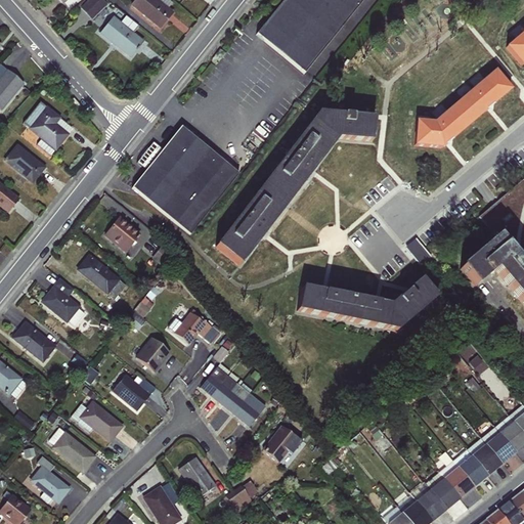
[(69,10),(80,0),(56,0),(61,5),(62,4),(69,10)]
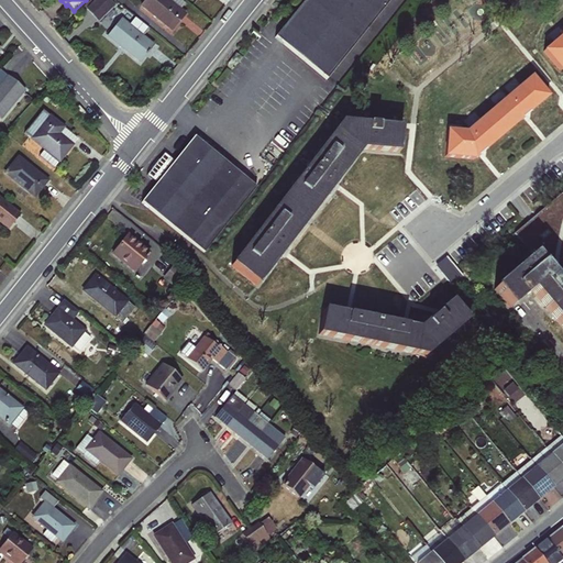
[(99,20),(117,3),(112,0),(95,0),(87,8),(99,20)]
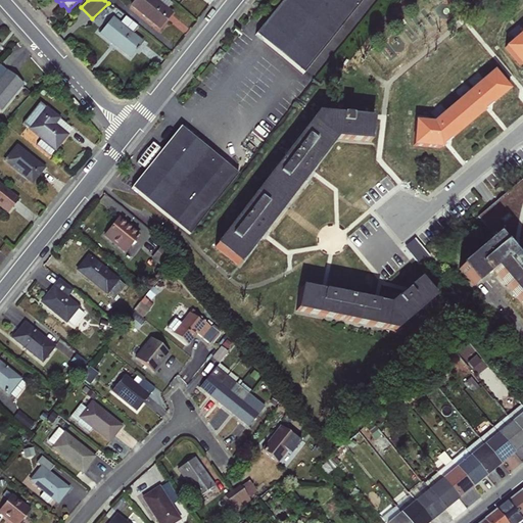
[(133,0),(129,6),(159,31),(174,13),(168,8),(172,3),(167,0),(133,0)]
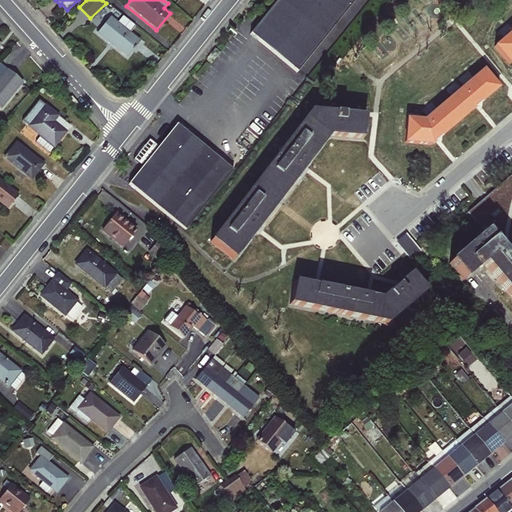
[(276,0),(249,34),(296,72),(354,0),(276,0)]
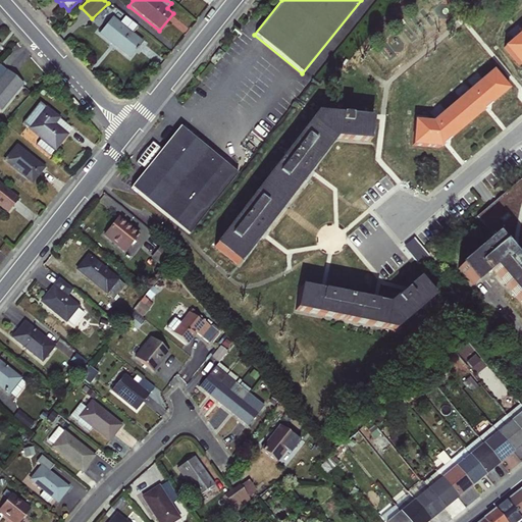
[(112,16),(98,34),(128,59),(143,42),(132,33),(137,27),(124,16),(119,22),(112,16)]
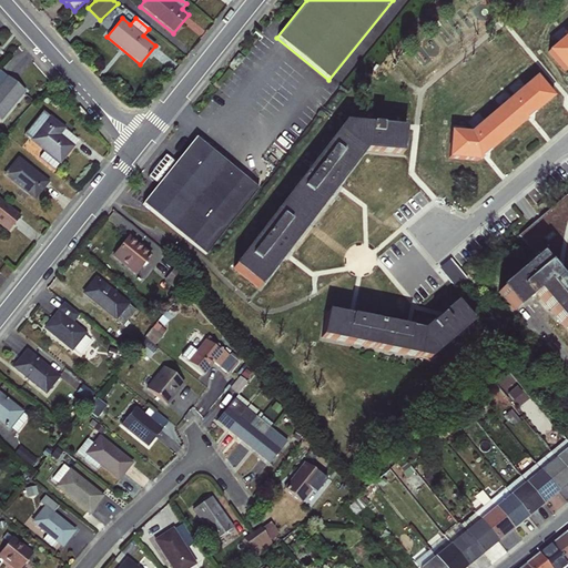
[(567,70),(567,34),(548,52),(566,72),(567,70)]
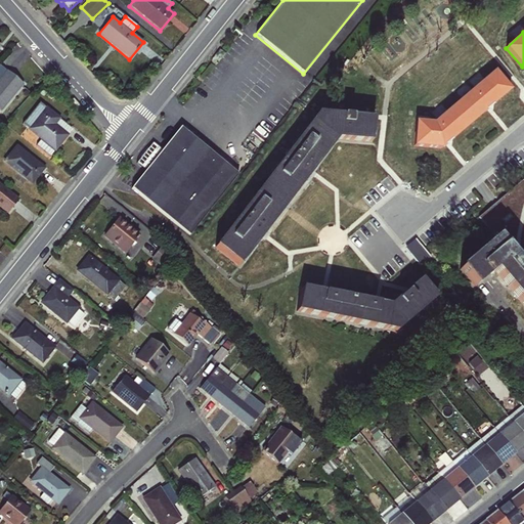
[(23,84),(6,71),(0,77),(0,112),(23,84)]
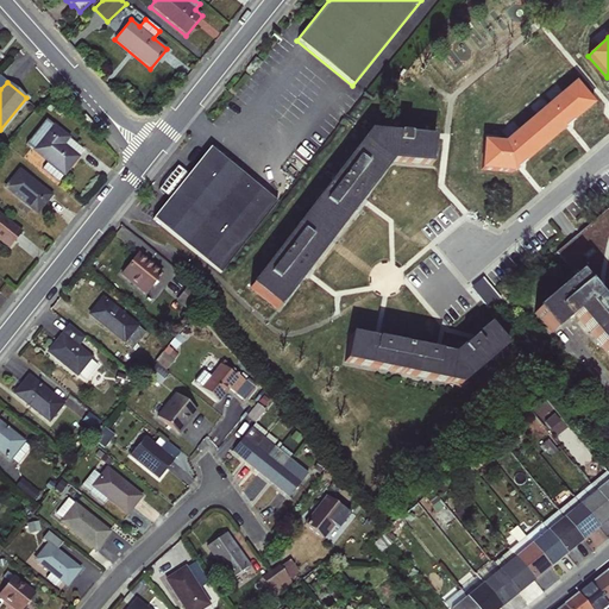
[(533,118),(552,139),(591,106),(573,83),(533,118)]
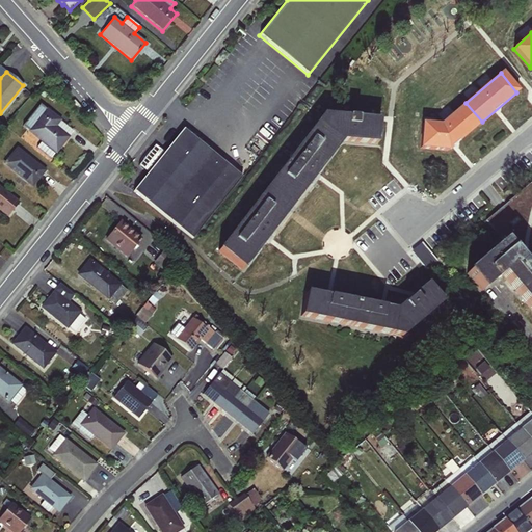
[(482,122),(466,103),(440,125),(422,124),(420,149),(447,152),(482,122)]
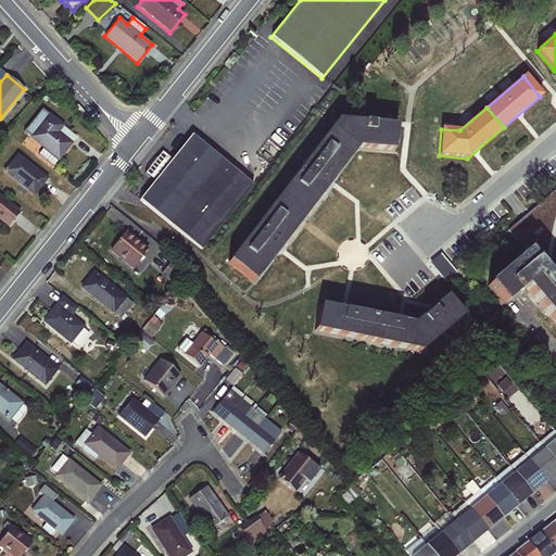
[(41,109),(23,133),(42,149),(38,154),(52,166),(64,154),(76,137),(41,109)]
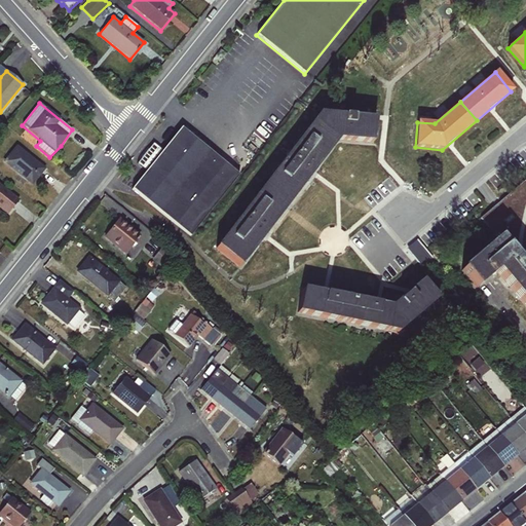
[(372,144),(375,119),(317,114),(300,138),(337,142),(372,144)]
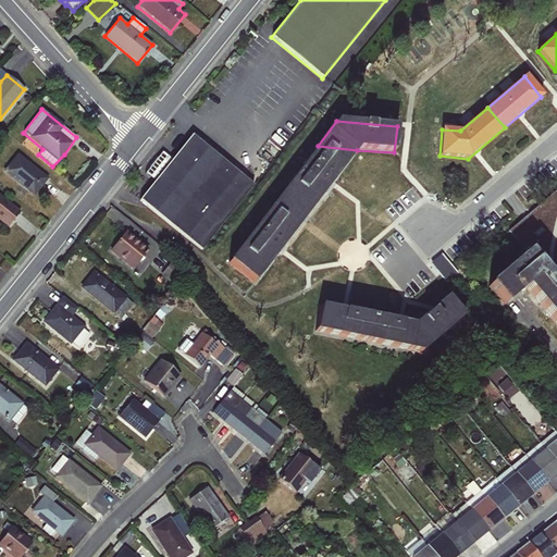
[(153,182),(139,200),(201,250),(254,185),(192,135),(171,160),(161,152),(144,174),(153,182)]
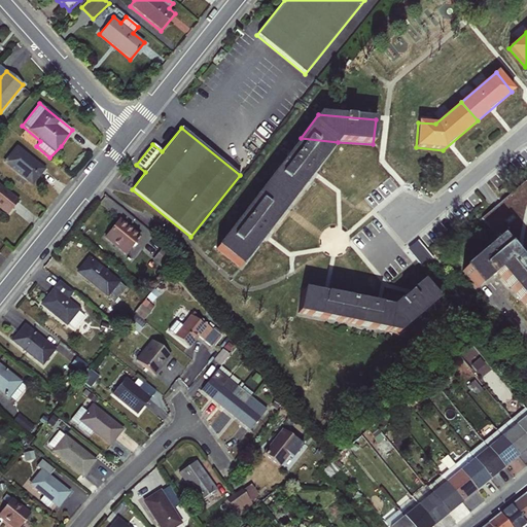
[(291,203),(338,142),(301,138),(266,183),(291,203)]
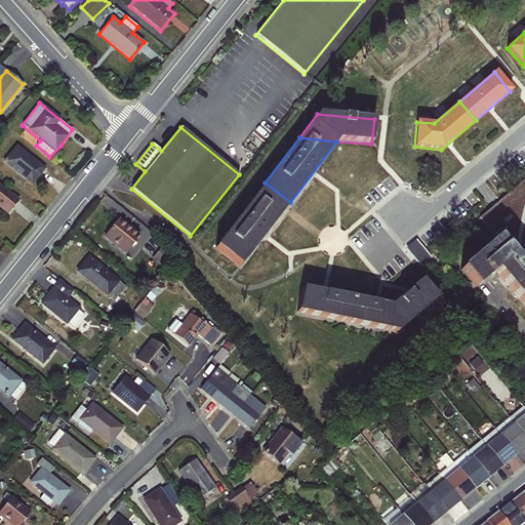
[(45,168),(16,145),(2,162),(31,186),(45,168)]
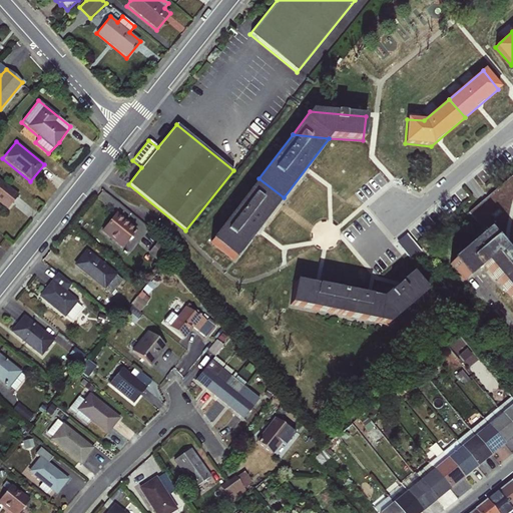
[(512,175),(471,206),(499,243),(512,233),(508,227),(510,226),(500,213),(511,204),(512,206),(512,175)]
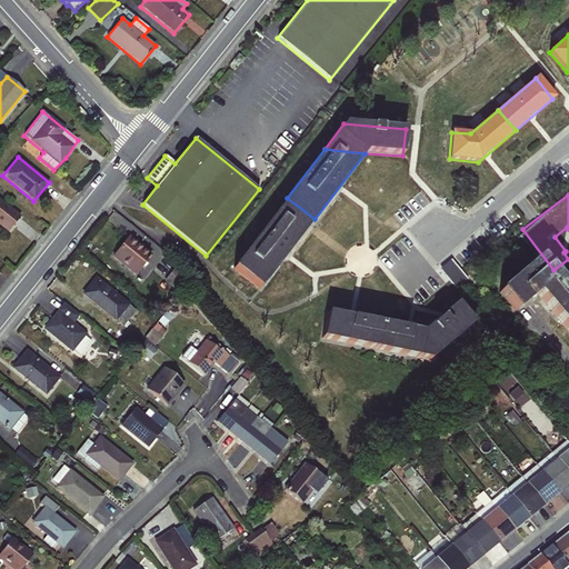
[(315,219),(287,198),(232,269),(259,290),(315,219)]
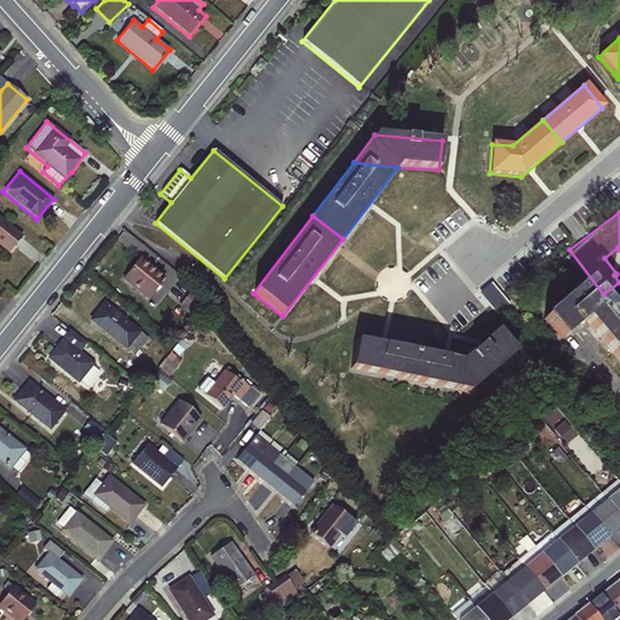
[(22,236),(0,217),(0,247),(7,254),(22,236)]
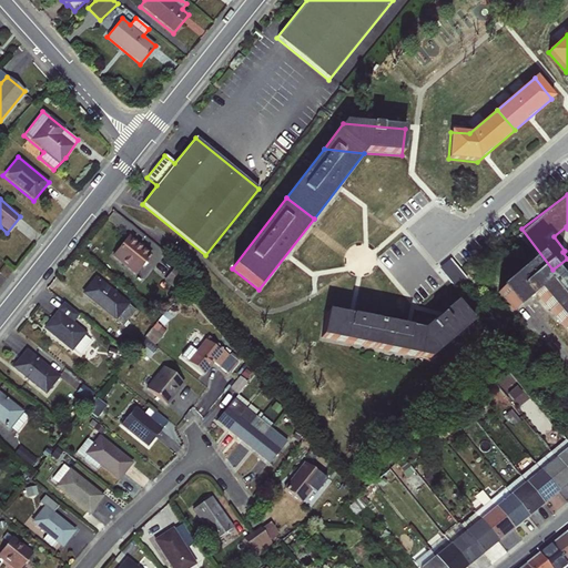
[(111,256),(135,275),(152,254),(129,235),(111,256)]
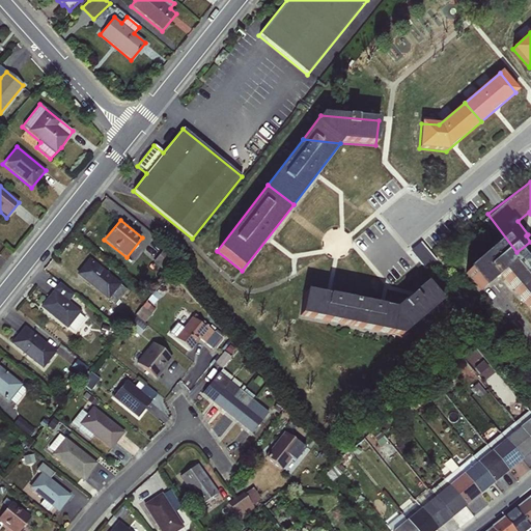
[(500,275),(519,258),(503,240),(464,273),(480,291),(500,275)]
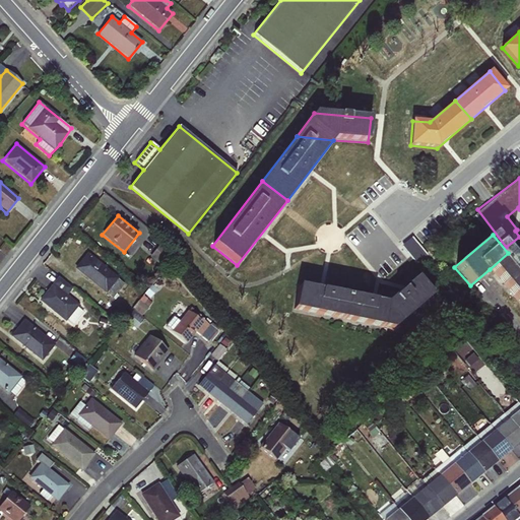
[(87,253),(74,269),(106,294),(107,293),(113,298),(124,284),(87,253)]
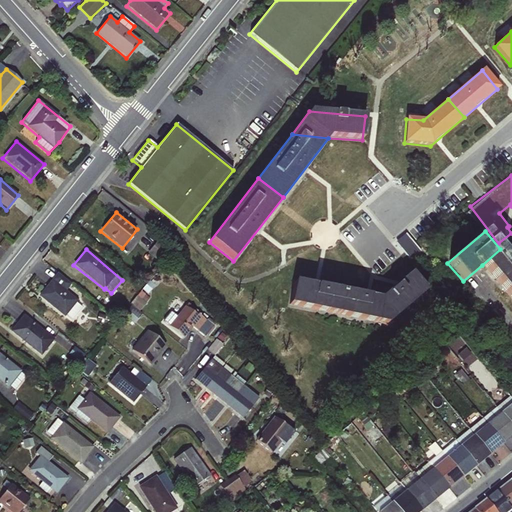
[(511,262),(500,249),(482,265),(511,300),(511,262)]
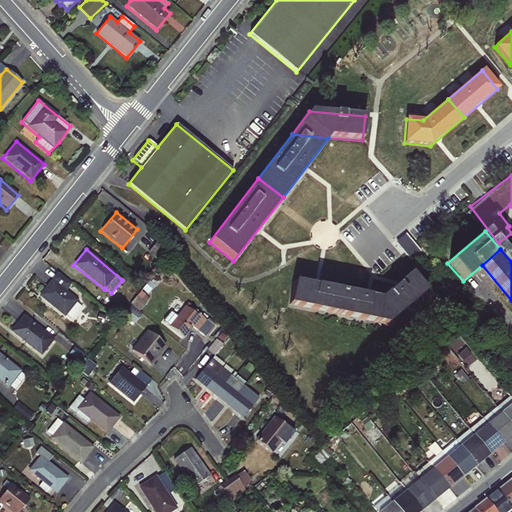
[(410,272),(379,298),(386,325),(426,291),(410,272)]
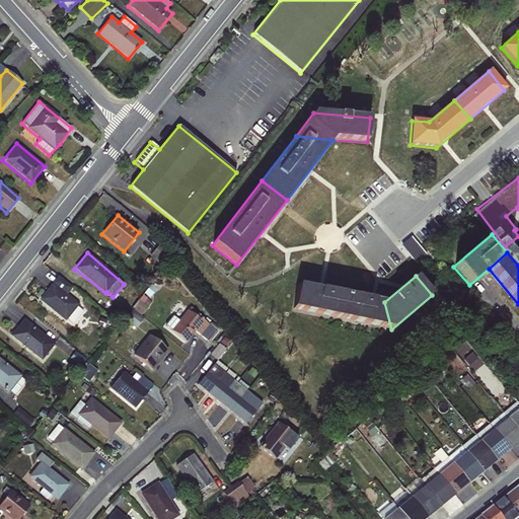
[(65,321),(79,304),(52,284),(39,300),(65,321)]
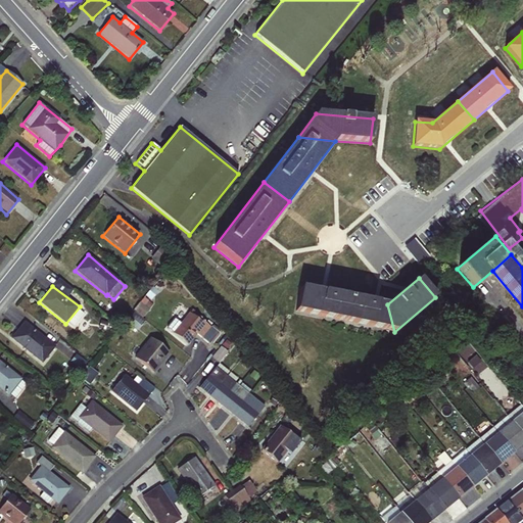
[(295,312),(342,321),(346,296),(299,287),(295,312)]
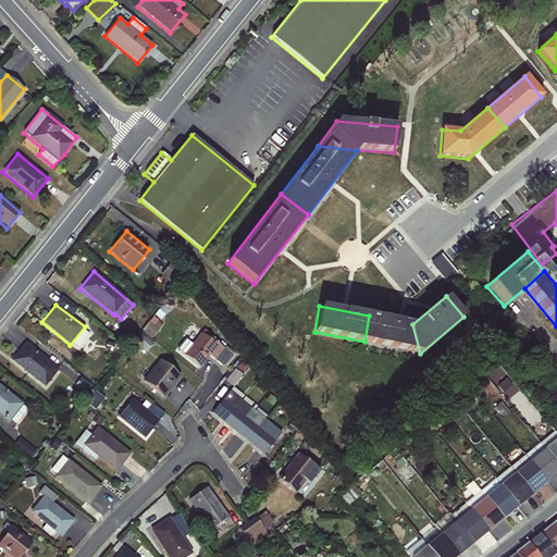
[(144,329),(153,336),(166,322),(157,313),(144,329)]
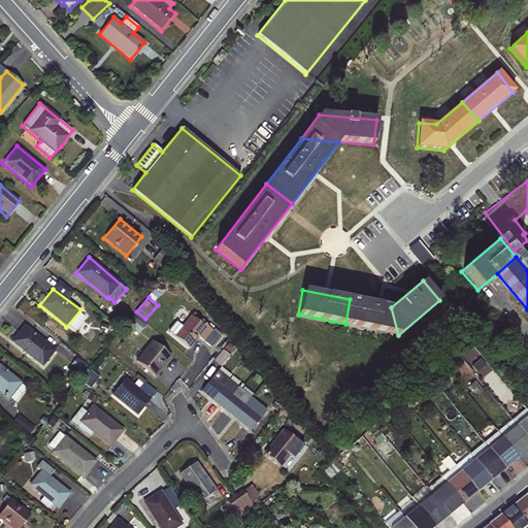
[(345,324),(398,335),(391,307),(350,299),(345,324)]
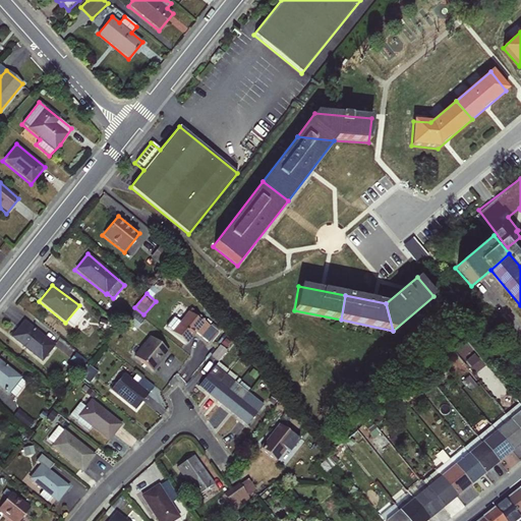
[(173,316),(165,327),(186,344),(195,333),(207,341),(215,330),(196,315),(195,316),(188,311),(179,322),(173,316)]
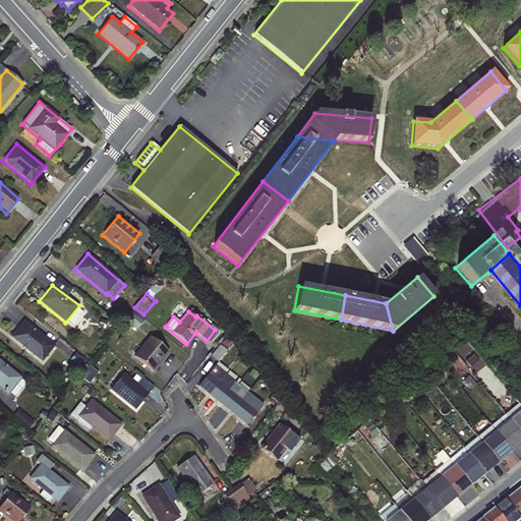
[(55,345),(23,320),(10,337),(42,362),(55,345)]
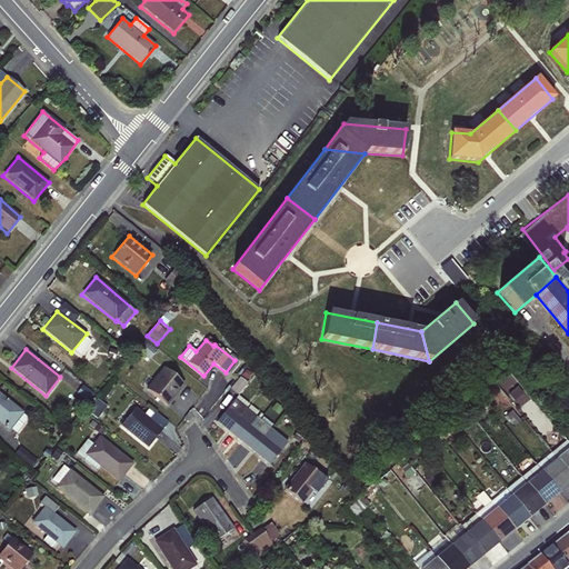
[(185,385),(163,367),(145,389),(166,407),(185,385)]
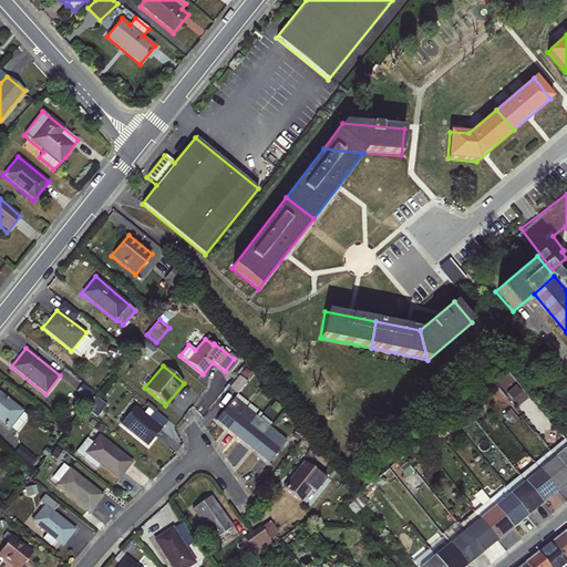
[(500,377),(512,399),(524,392),(511,370),(500,377)]
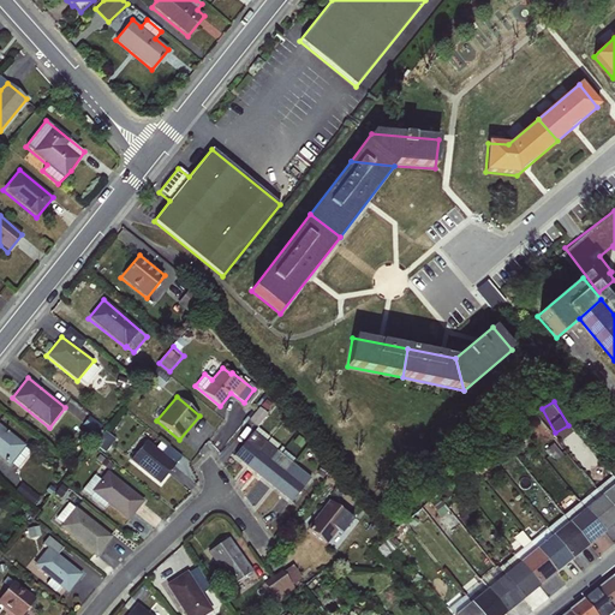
[(248,467),(267,442),(266,442),(269,437),(257,427),(268,415),(260,407),(249,421),(256,427),(233,457),(248,467)]
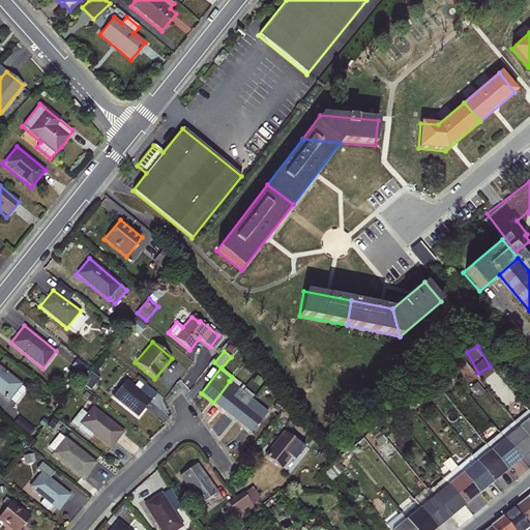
[(0,365),(0,394),(8,402),(9,401),(15,405),(26,389),(21,385),(22,384),(0,365)]
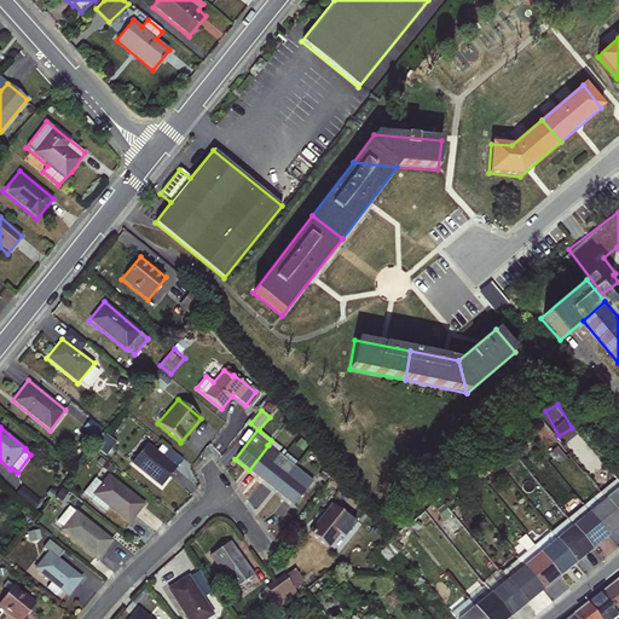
[(148,444),(131,464),(161,487),(183,460),(169,447),(162,456),(148,444)]
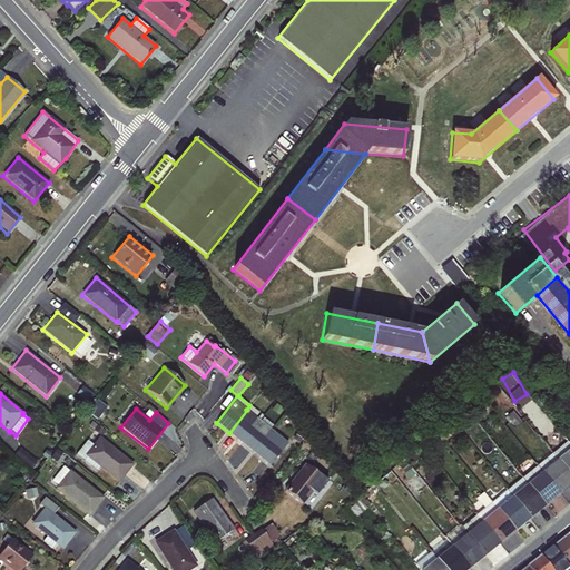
[(247,410),(229,433),(241,442),(258,420),(247,410)]
